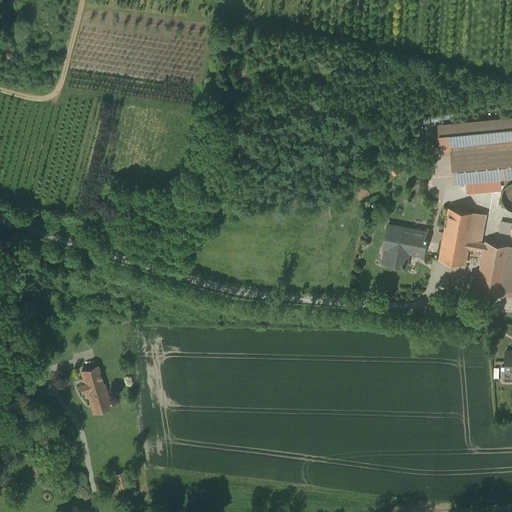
[(441,152),(452,151),(455,180),(511,175),(511,116),(438,123),(441,152)]
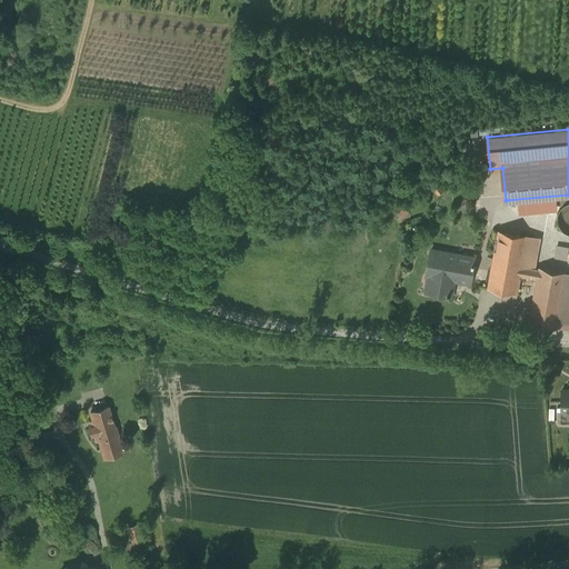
[(568,202),(567,205),(563,206),(561,208),(559,211),(558,215),(557,218),(558,222),(559,226),(560,229),(563,231),(566,233),(568,233),(568,202)]
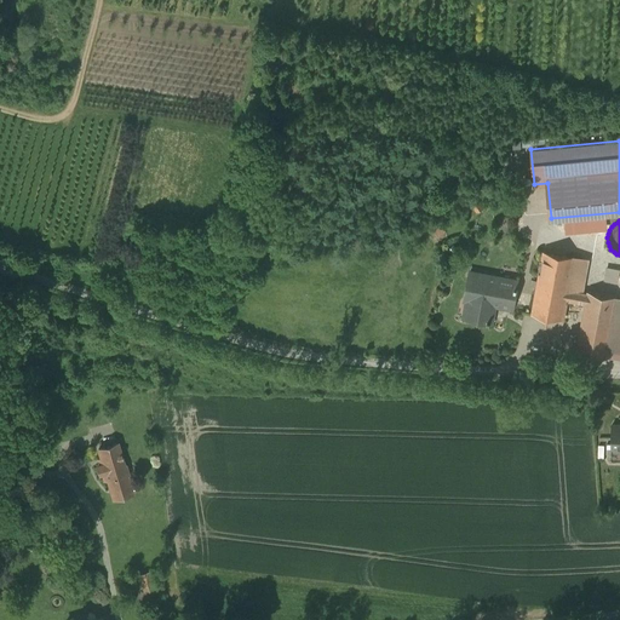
[(606,240),(607,227),(583,224),(581,237),(606,240)]
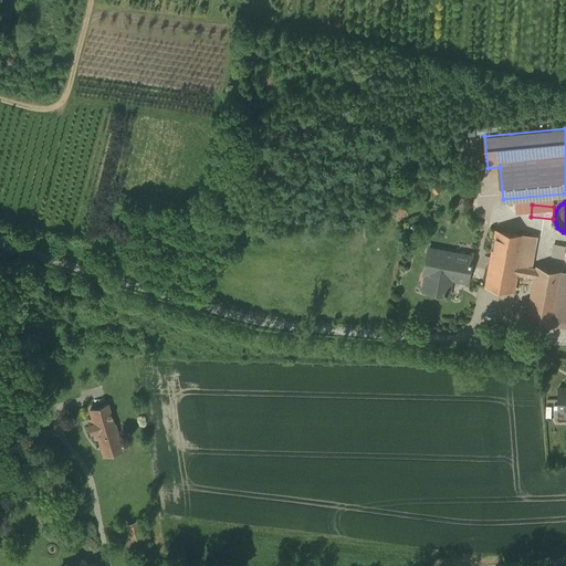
[(525,234),(495,229),(484,285),(514,291),(517,274),(535,278),(526,320),(565,326),(565,271),(536,265),(536,268),(519,264),(525,234)]
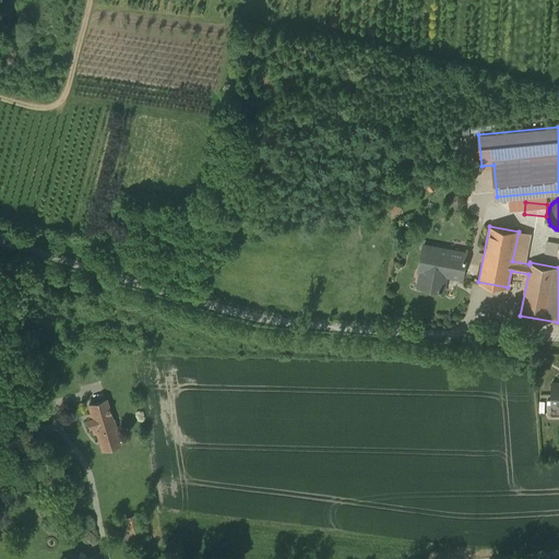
[(545,251),(558,253),(558,248),(558,240),(548,238),(545,251)]
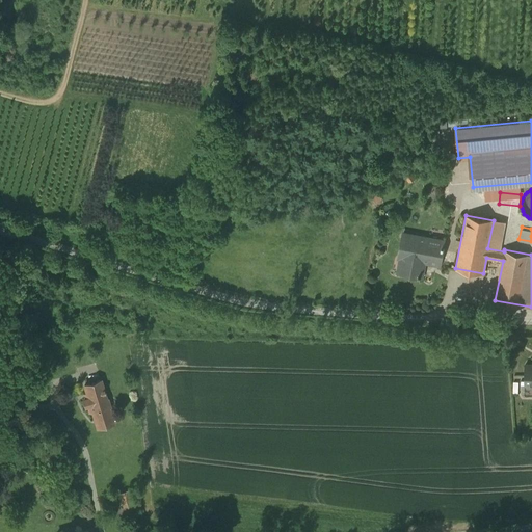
[(444,241),(406,234),(400,271),(423,275),(424,269),(422,269),(423,261),(440,264),(444,241)]
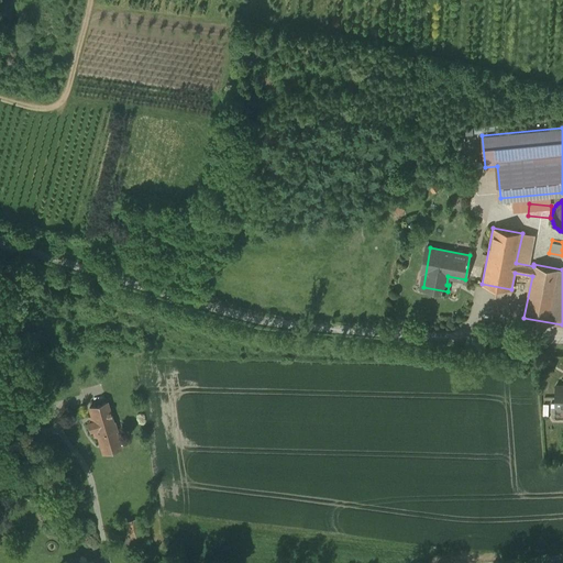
[(107,403),(89,407),(92,416),(94,420),(91,421),(88,421),(90,429),(94,428),(95,434),(97,433),(100,444),(114,440),(112,432),(114,431),(117,430),(113,421),(112,421),(107,403)]
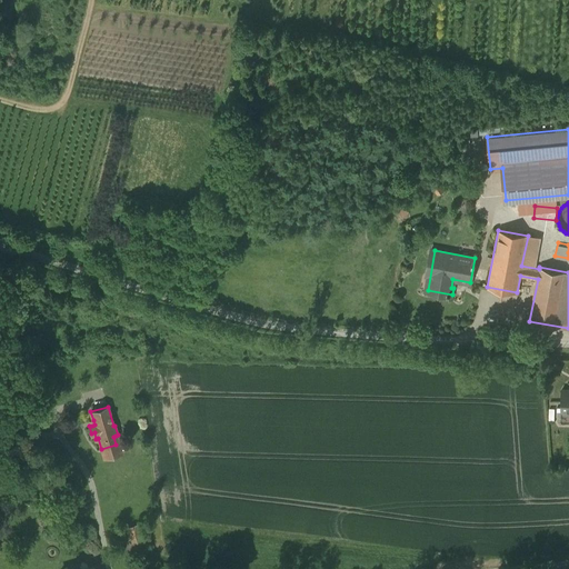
[(113,437),(116,445),(101,449),(103,456),(120,451),(116,436),(113,437)]
